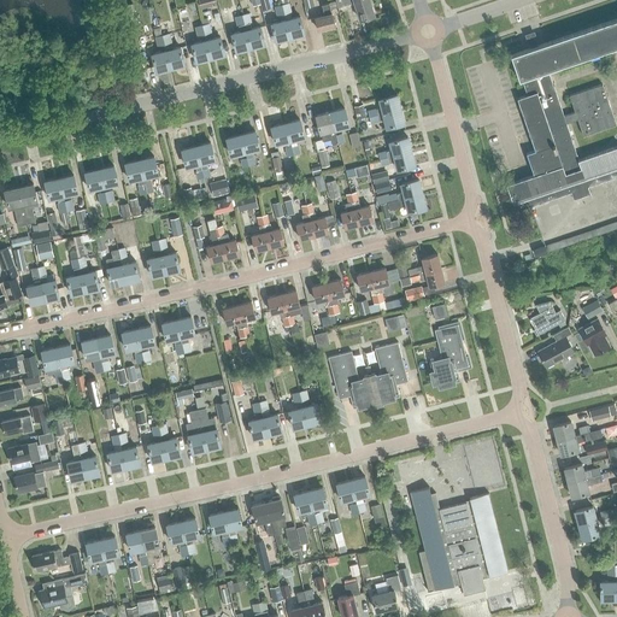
[(198,0),(200,10),(217,6),(215,0),(198,0)]
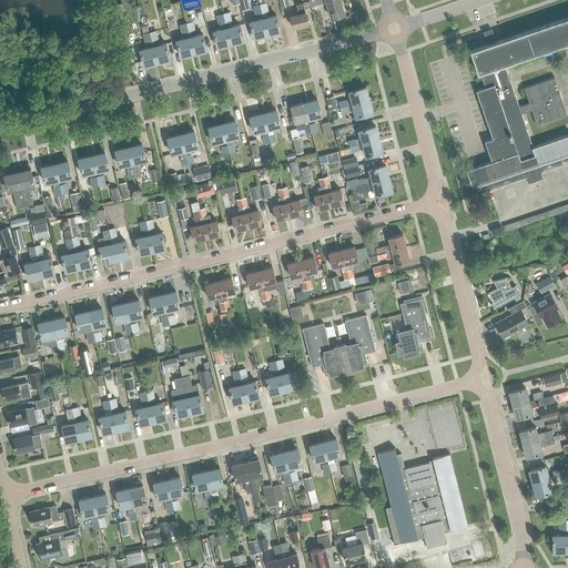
[(239,0),(242,9),(249,7),(246,0),(239,0)]
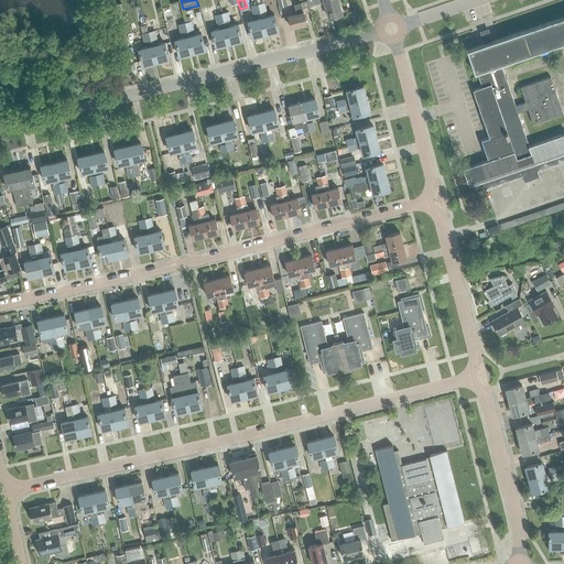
[(305,0),(306,2),(308,7),(308,8),(324,2),(328,19),(343,14),(337,0),(305,0)]
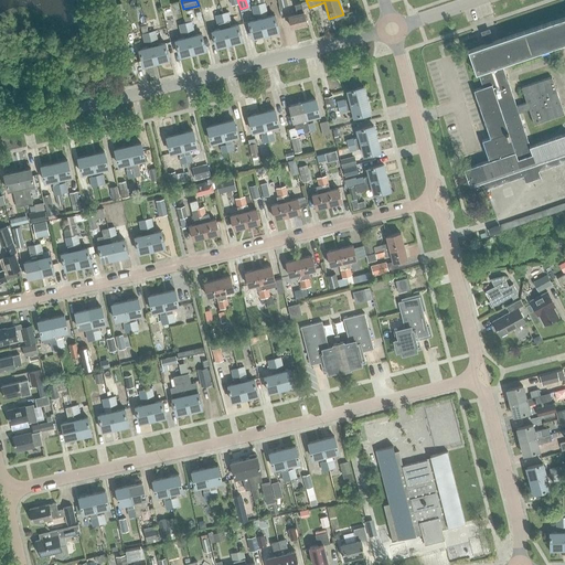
[(302,9),(309,7),(307,2),(301,3),(295,4),(297,14),(288,17),(291,28),(307,24),(302,9)]
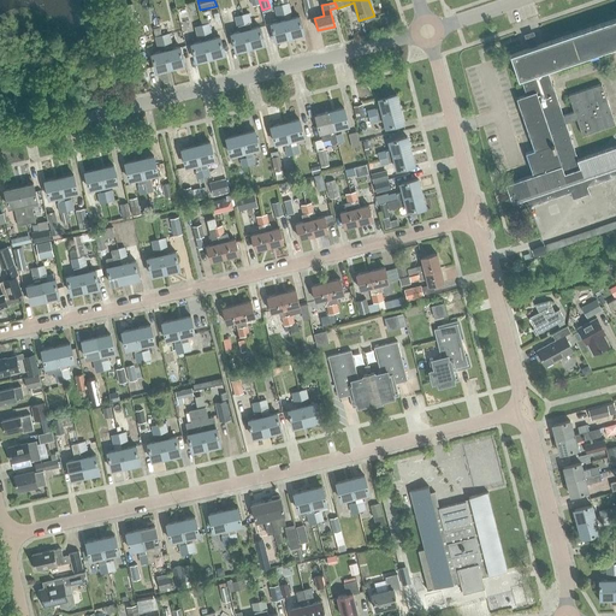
[(279,22),(271,24),(276,41),(290,37),(285,21),(284,15),(277,16),(279,22)]
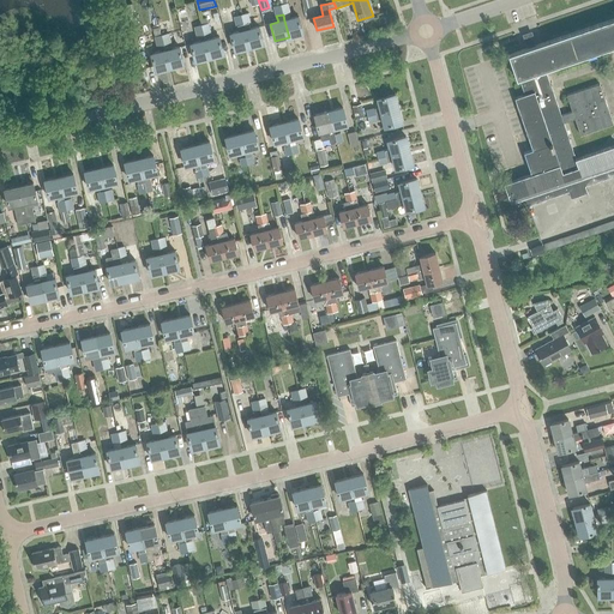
[(290,19),(284,20),(289,37),(302,34),(299,17),(290,19)]
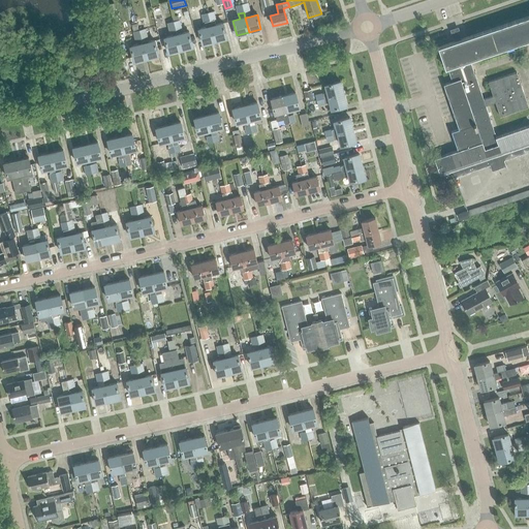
[(174,22),(173,22),(176,31),(181,30),(178,16),(172,17),(174,22)]
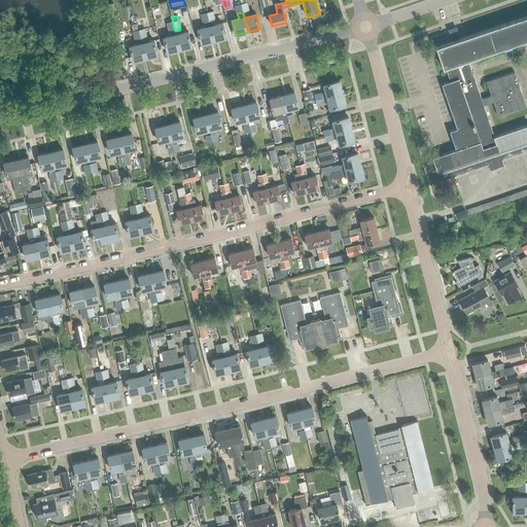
[(526,125),(494,137),(488,118),(484,105),(493,102),(497,116),(526,106),(515,72),(486,82),(491,96),(482,99),(472,73),(467,60),(526,39),(526,15),(461,39),(460,37),(461,36),(459,30),(452,32),(454,39),(455,38),(456,40),(436,47),(444,69),(446,68),(450,81),(442,84),(457,129),(449,132),(455,149),(432,157),(438,175),(438,174),(441,180),(488,165),(490,171),(504,166),(502,160),(526,150),(526,125)]
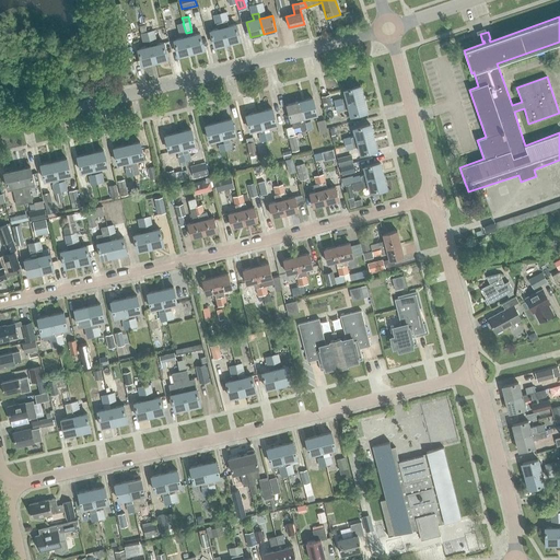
[(226,21),(221,23),(226,44),(240,41),(235,24),(228,26),(226,21)]
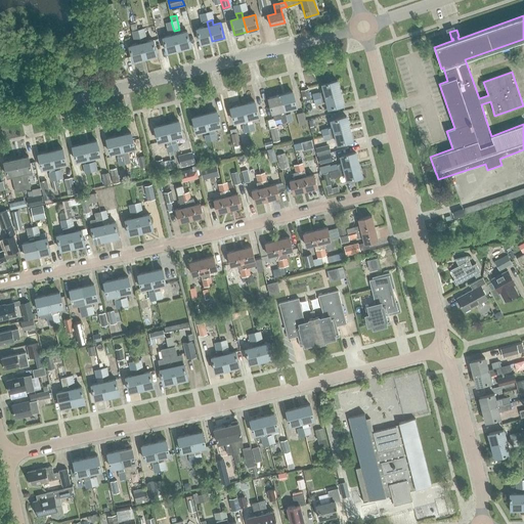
[(204,28),(197,29),(201,44),(212,41),(207,22),(203,23),(204,28)]
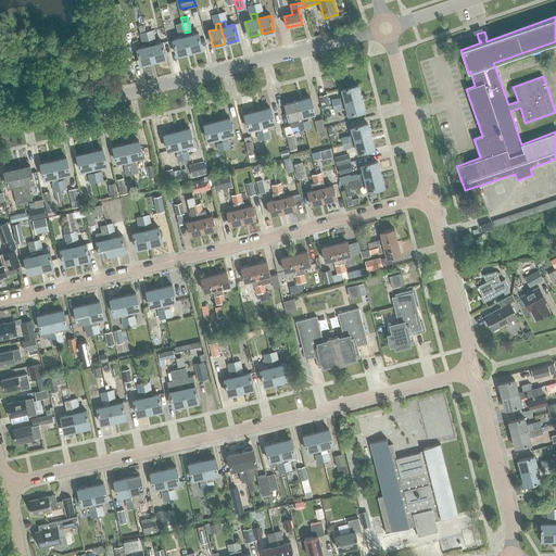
[(198,34),(186,37),(189,52),(202,49),(198,34)]
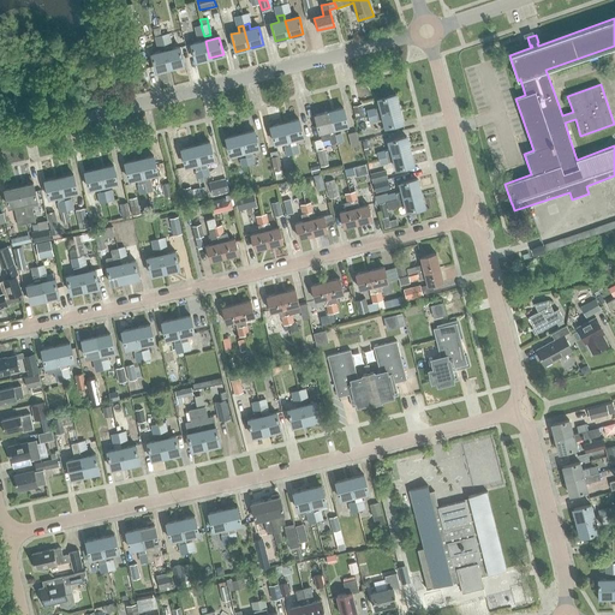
[(206,41),(198,42),(191,45),(196,61),(209,58),(206,41)]
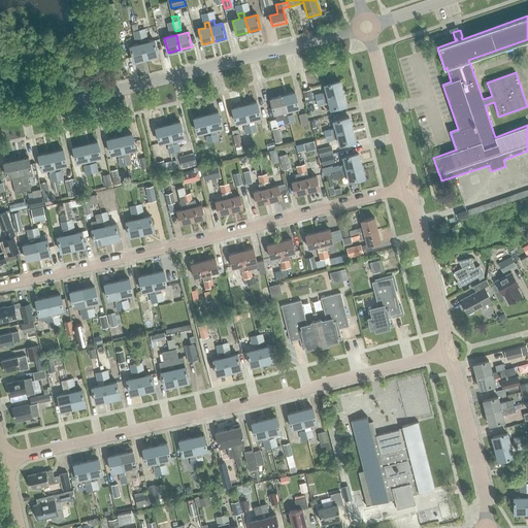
[(154,40),(142,43),(145,59),(158,56),(154,40)]
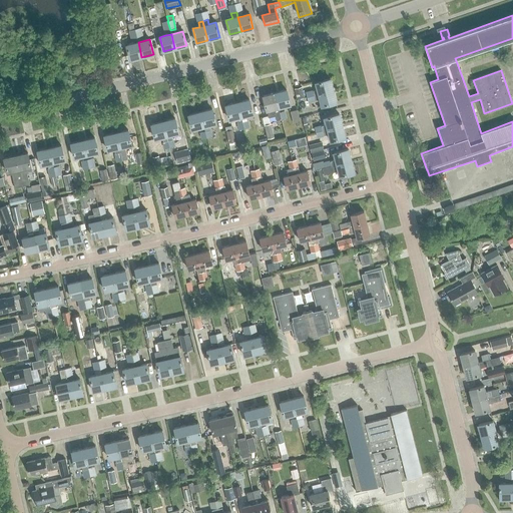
[(138,42),(126,45),(130,60),(141,57),(138,42)]
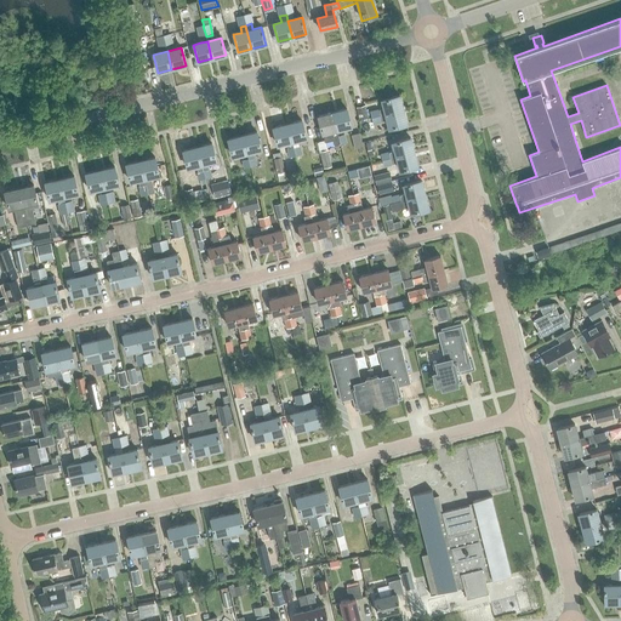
[(383,108),(376,109),(379,117),(403,110),(399,96),(382,101),(383,108)]
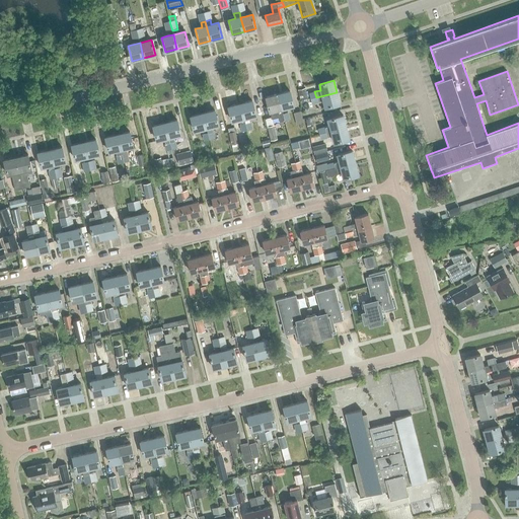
[(307,98),(305,88),(298,90),(300,100),(307,98)]
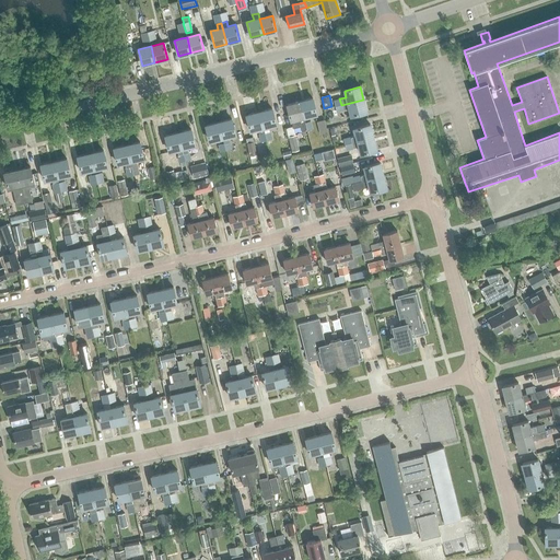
[(312,98),(300,102),(303,117),(316,114),(312,98)]
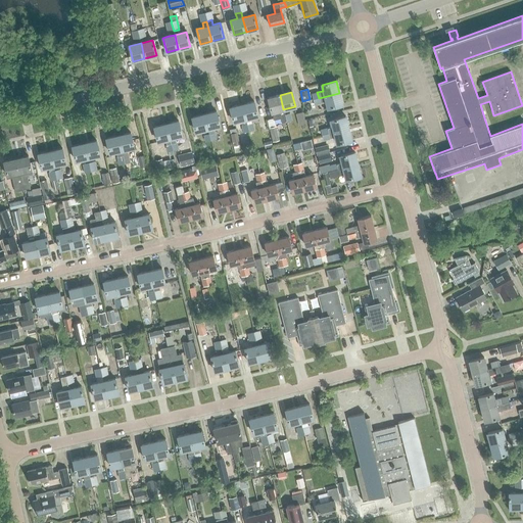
[(339,93),(319,98),(320,103),(326,102),(328,108),(342,104),(339,93)]
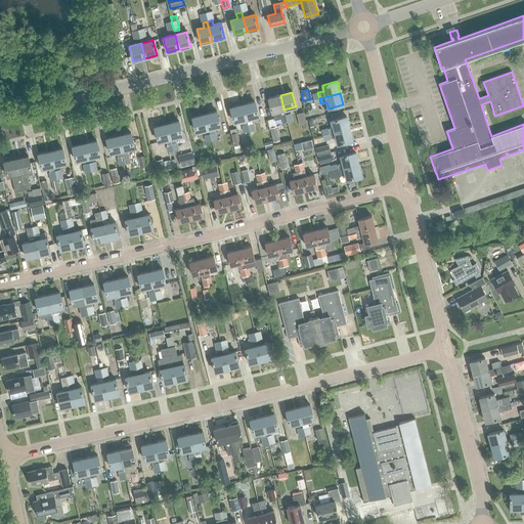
[(268,98),(273,119),(274,121),(280,119),(281,125),(288,123),(286,115),(284,110),(280,95),(268,98)]
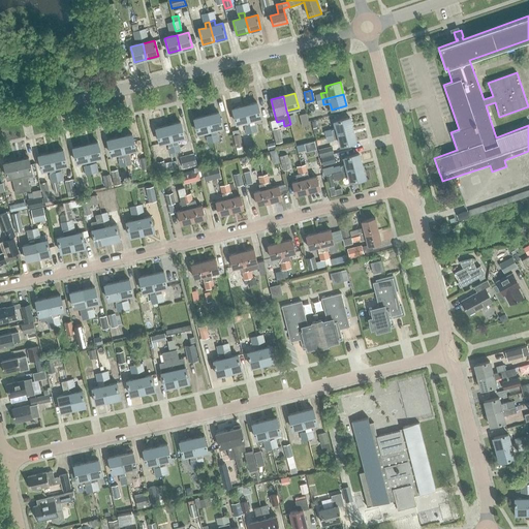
[(256,102),(245,105),(249,126),(255,124),(254,120),(260,118),(256,102)]
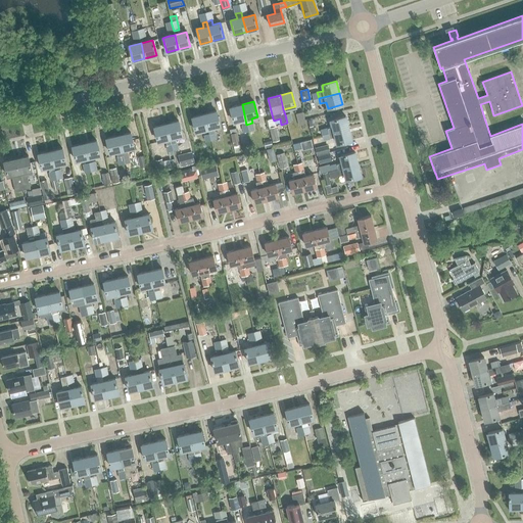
[(242,104),(230,107),(234,123),(240,121),(241,126),(246,125),(242,104)]
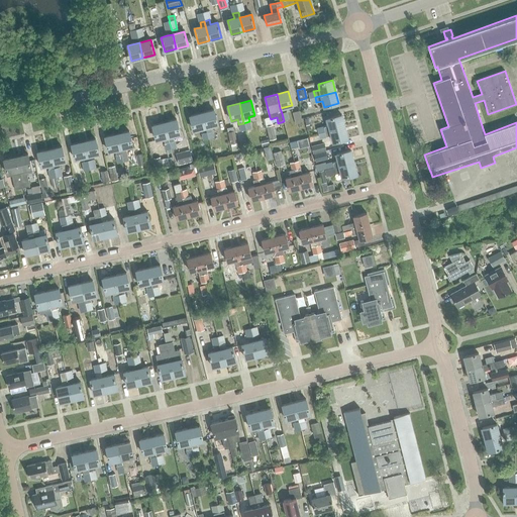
[(213,110),(201,113),(205,128),(206,132),(212,131),(211,126),(217,124),(213,110)]
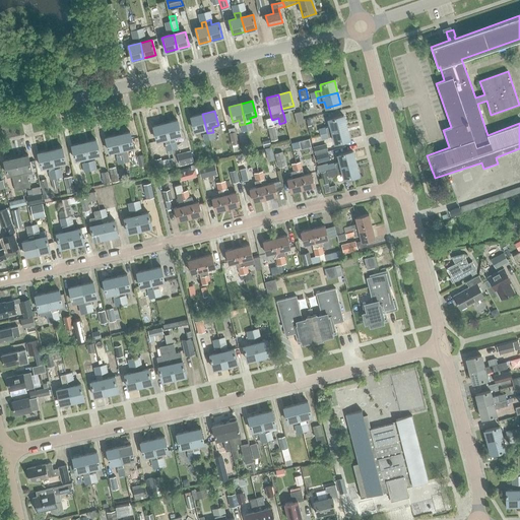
[(202,114),(191,117),(195,131),(201,130),(206,129),(202,114)]
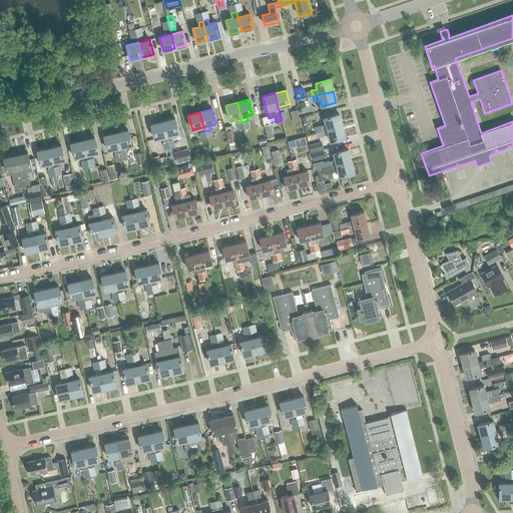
[(326,124),(320,126),(322,131),(342,126),(339,114),(325,118),(326,124)]
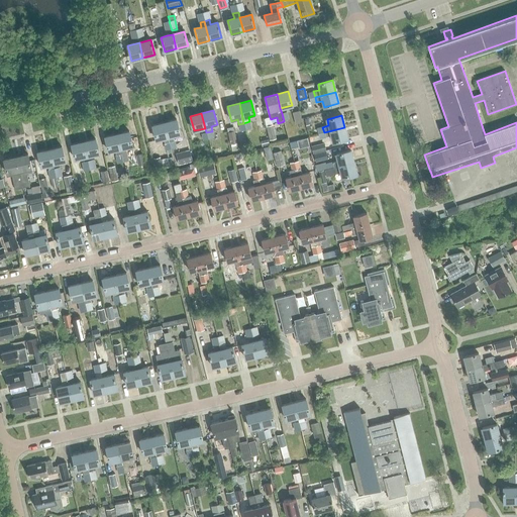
[(176,119),(164,122),(168,137),(169,142),(175,140),(174,135),(180,134),(176,119)]
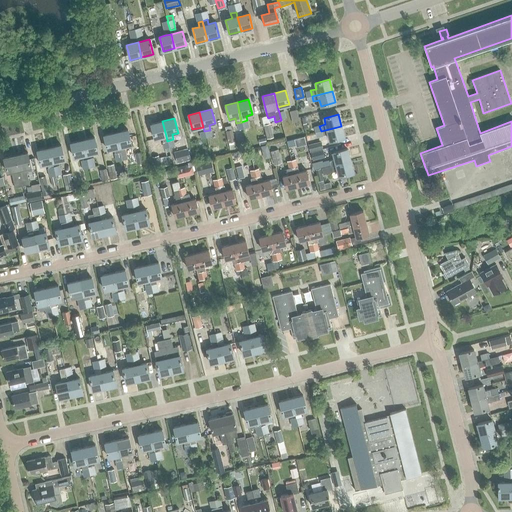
[(162,121),(151,124),(154,139),(161,137),(162,137),(163,142),(167,141),(166,136),(162,121)]
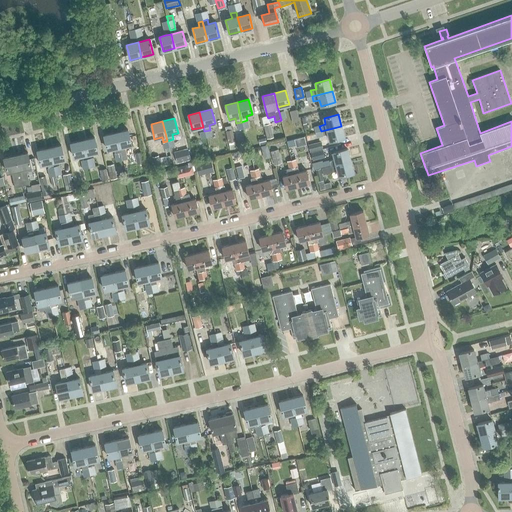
[(267,139),(273,138),(270,124),(263,125),(267,139)]
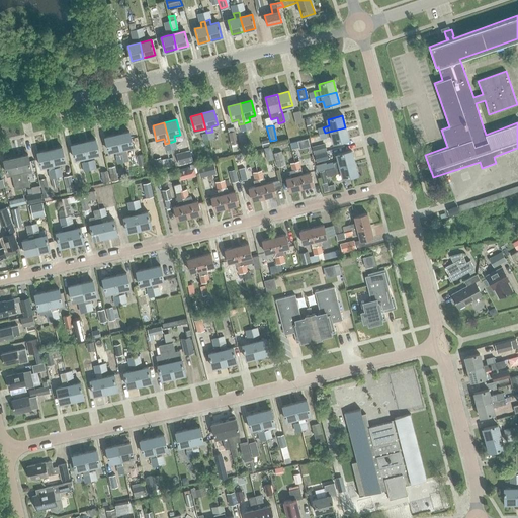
[(238,146),(235,131),(234,132),(233,127),(227,128),(231,145),(232,147),(238,146)]
